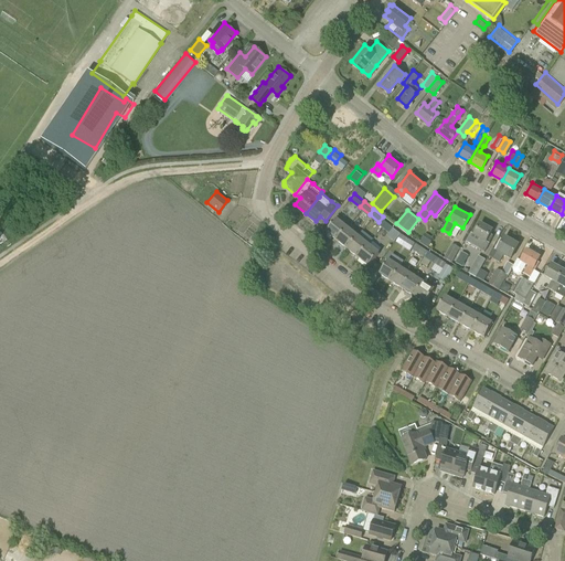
[(337,237),(348,225),(337,217),(326,229),(337,237)]
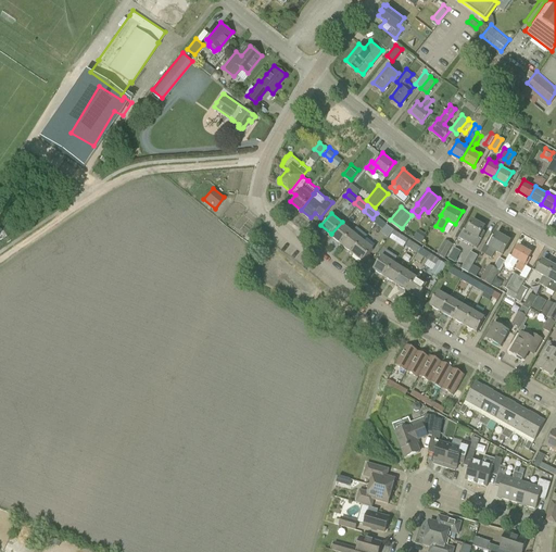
[(377,213),(373,218),(382,226),(387,221),(377,213)]
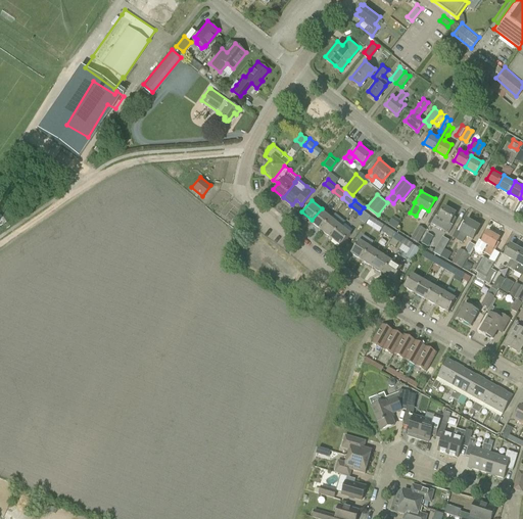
[(448,230),(457,216),(454,215),(456,210),(444,204),(438,215),(447,220),(443,227),(448,230)]
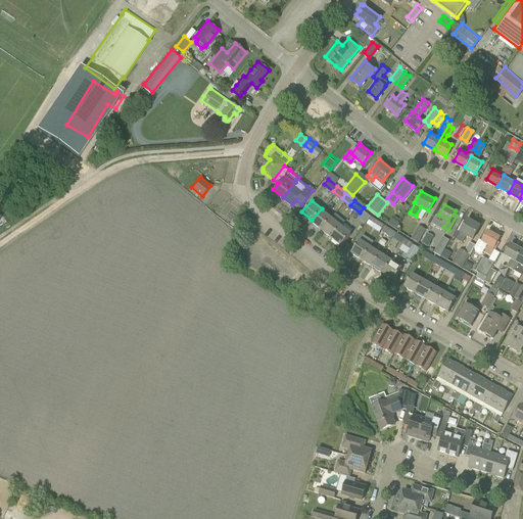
[(322,228),(331,216),(322,208),(312,220),(322,228)]
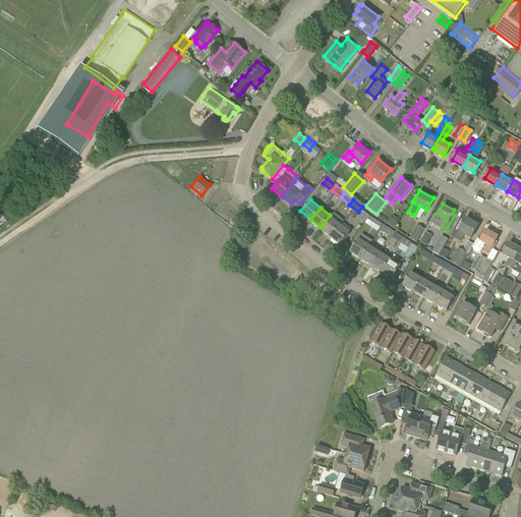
[(379,226),(383,221),(369,213),(364,221),(378,228),(379,226)]
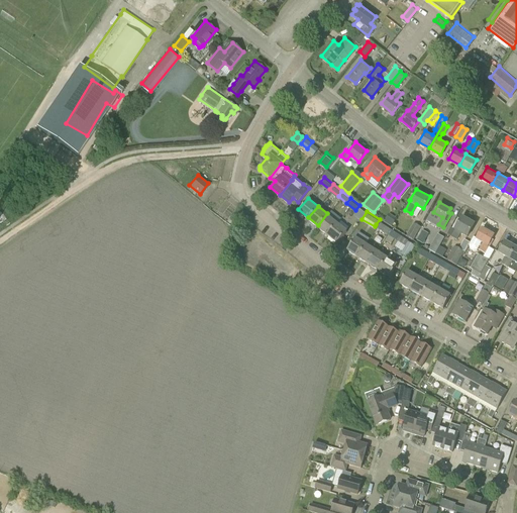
[(327,233),(337,221),(327,213),(318,225),(327,233)]
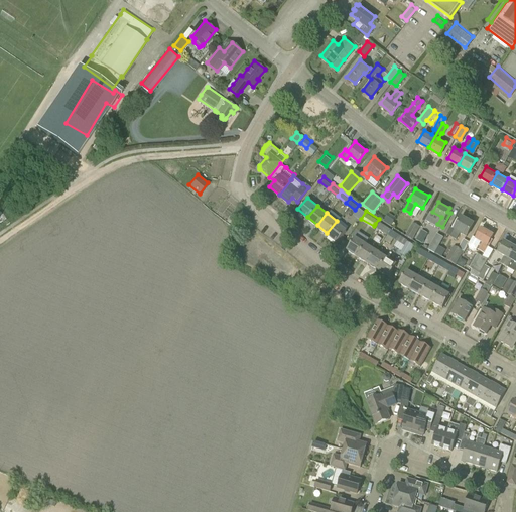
[(392,222),(394,216),(386,213),(384,219),(392,222)]
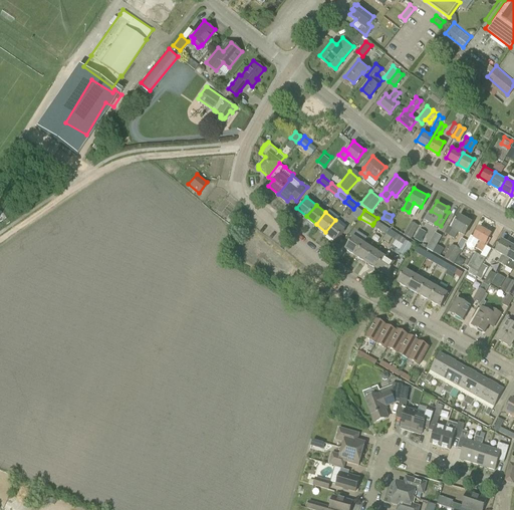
[(472,220),(460,213),(458,216),(455,214),(450,224),(453,226),(452,227),(448,224),(444,230),(449,232),(454,235),(458,229),(465,233),(472,220)]
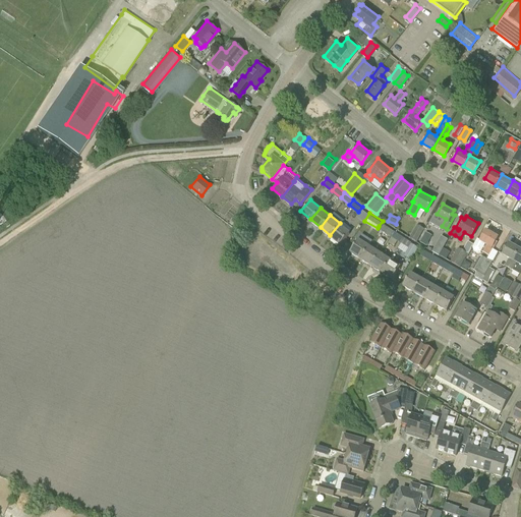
[(389,232),(392,227),(383,221),(379,226),(389,232)]
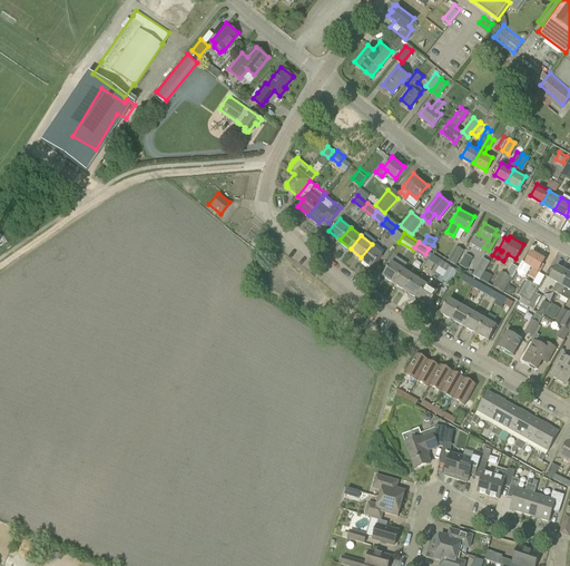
[(455,261),(463,247),(457,243),(448,257),(455,261)]
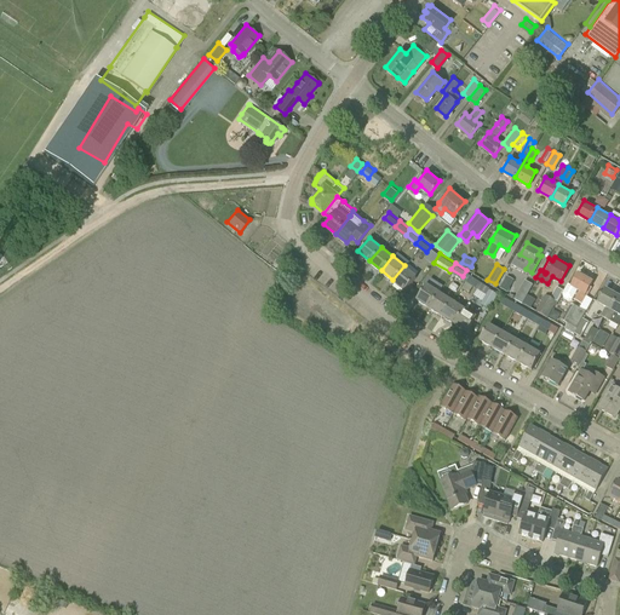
[(405,265),(392,280),(405,289),(417,275),(405,265)]
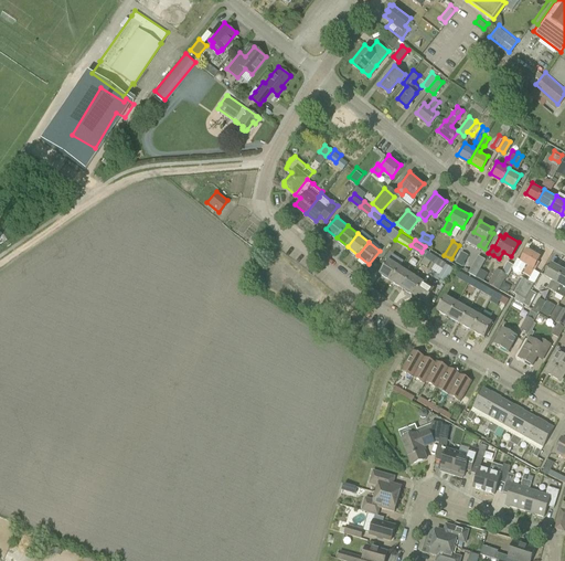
[(432,260),(435,253),(425,246),(422,252),(432,260)]
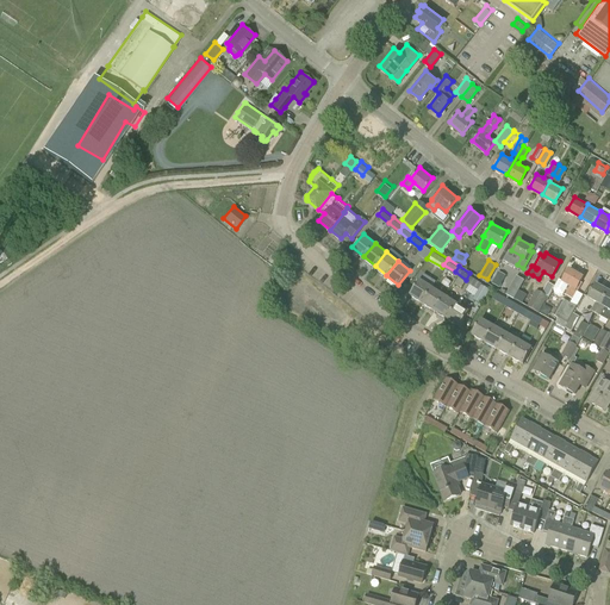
[(580,279),(583,274),(568,267),(562,278),(559,276),(553,286),(554,289),(559,292),(562,291),(565,291),(573,295),(583,279),(580,279)]
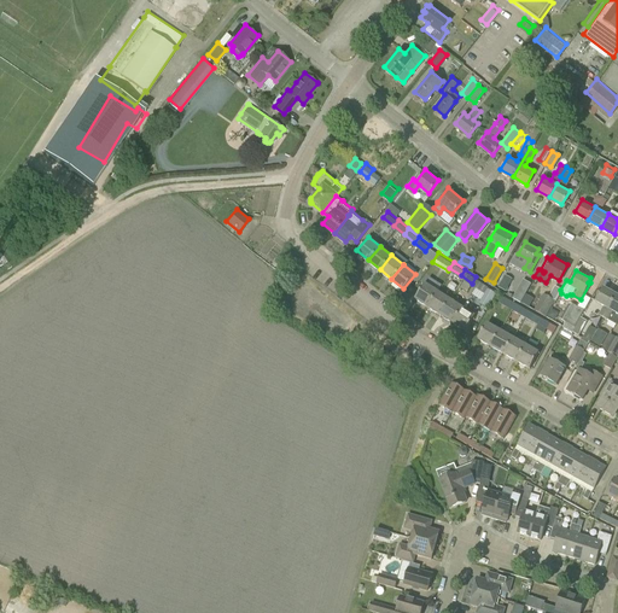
[(505,272),(499,284),(506,289),(512,275),(505,272)]
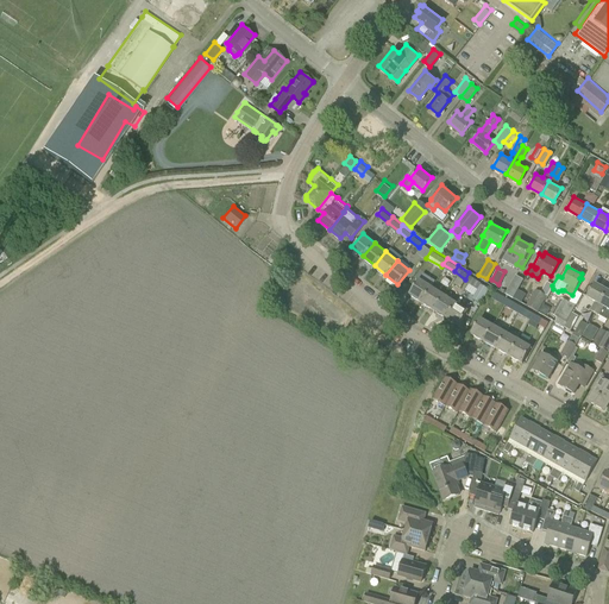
[(469,272),(465,280),(477,287),(481,281),(469,272)]
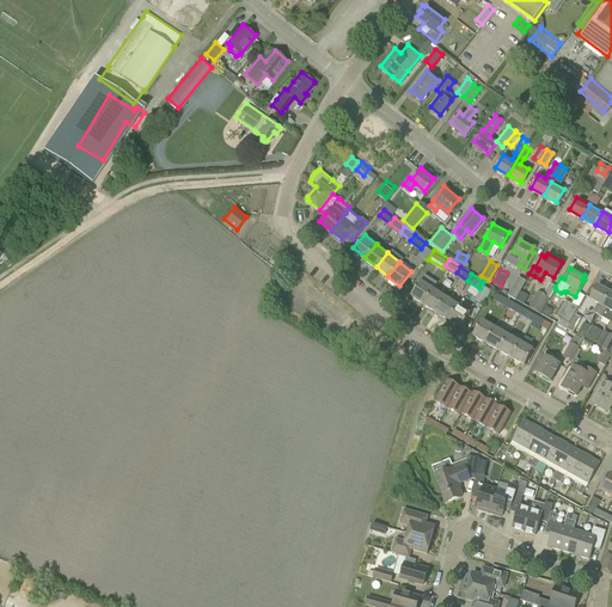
[(515,296),(526,279),(518,275),(508,292),(515,296)]
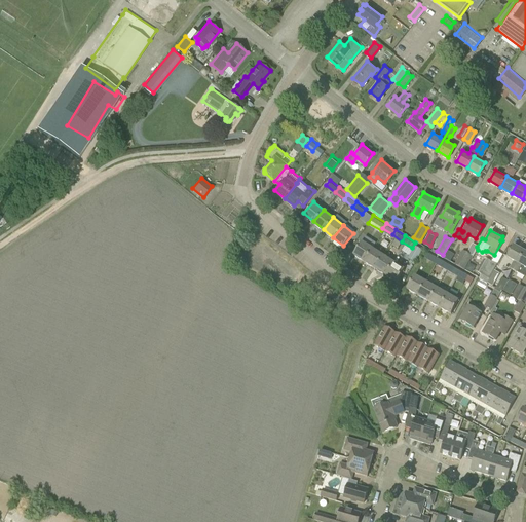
[(365,258),(372,247),(362,239),(353,252),(364,259),(365,258)]
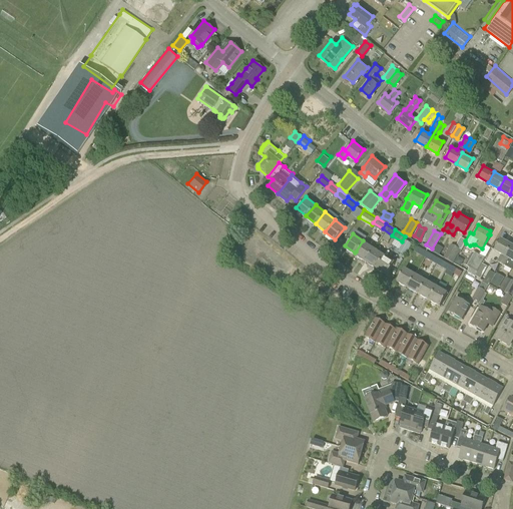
[(462,244),(466,236),(460,233),(457,242),(462,244)]
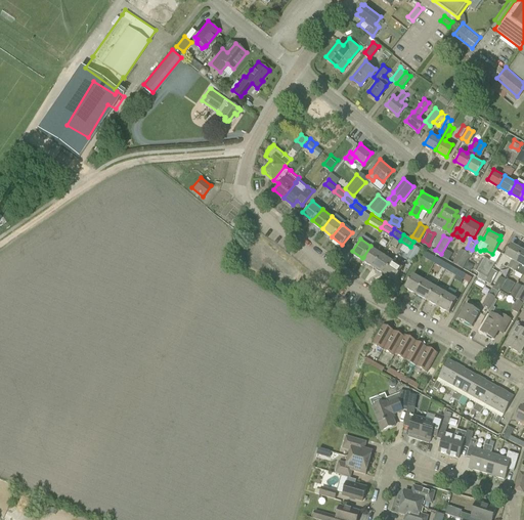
[(405,254),(413,259),(421,247),(412,242),(405,254)]
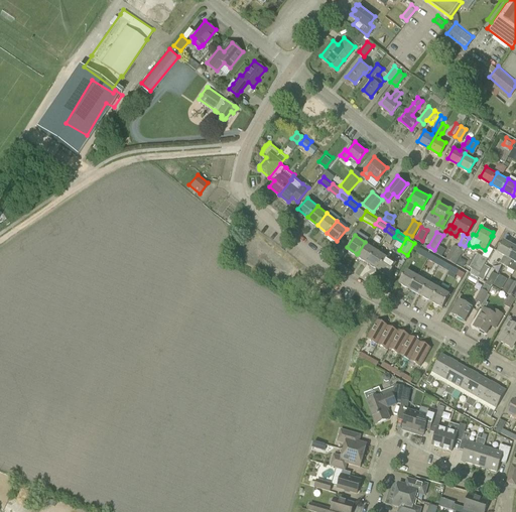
[(504,263),(514,244),(504,239),(498,249),(504,253),(500,260),(504,263)]
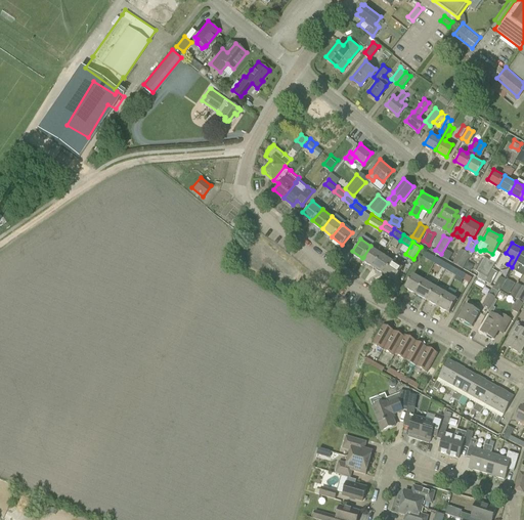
[(374,264),(382,252),(370,246),(363,257),(362,258),(374,265),(374,264)]
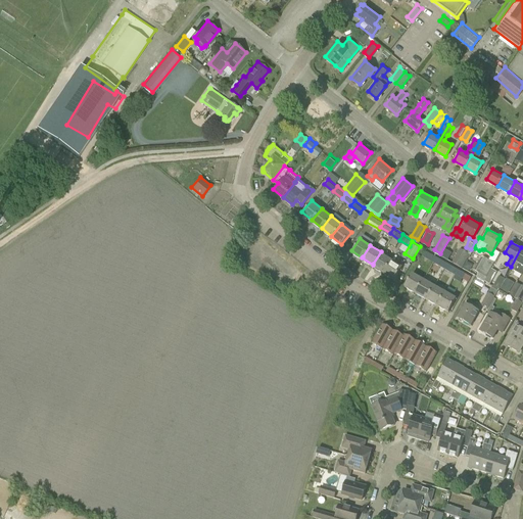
[(462,265),(469,251),(460,246),(452,260),(462,265)]
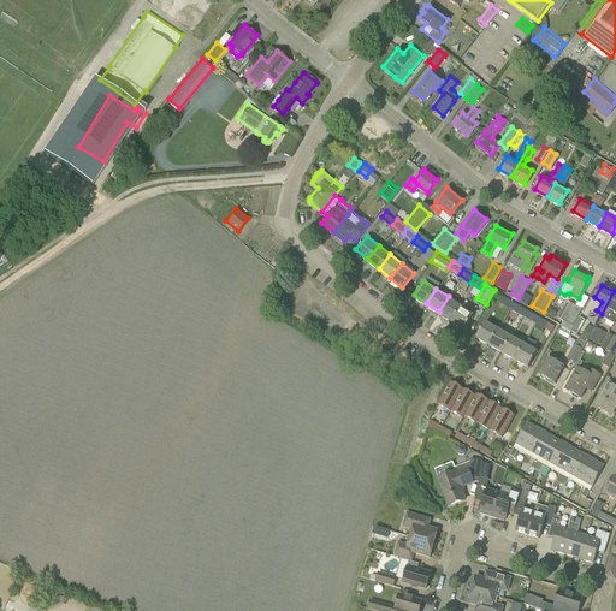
[(615,292),(614,291),(602,314),(606,316),(614,321),(615,316),(615,292)]
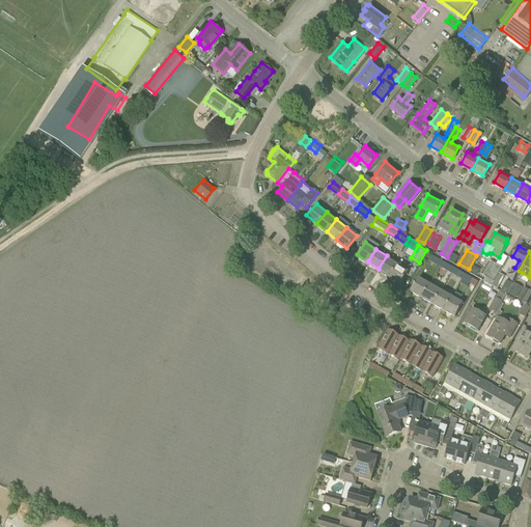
[(439,264),(442,258),(431,252),(428,257),(439,264)]
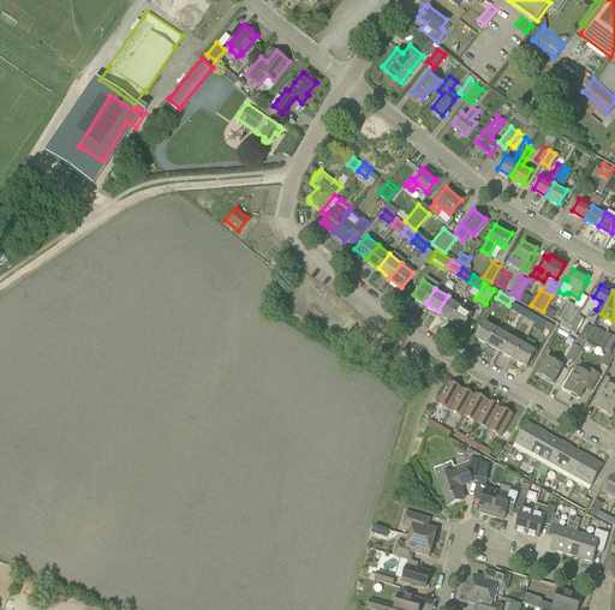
[(451,318),(460,304),(448,295),(439,310),(439,311),(451,320),(451,318)]
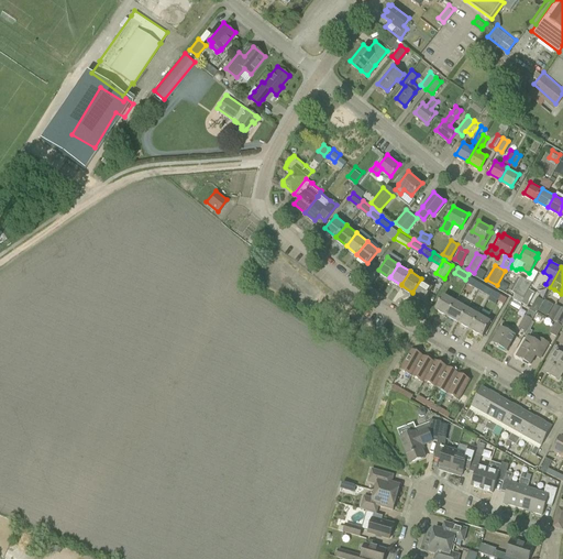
[(476,285),(479,280),(468,274),(465,280),(476,285)]
